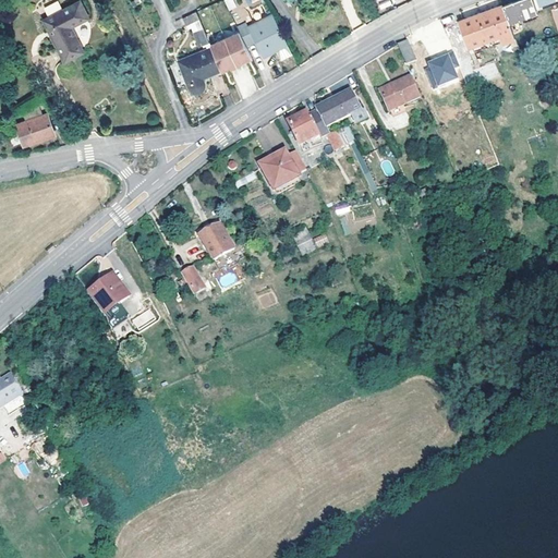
[(232,0),(223,0),(229,11),(237,7),(232,0)]
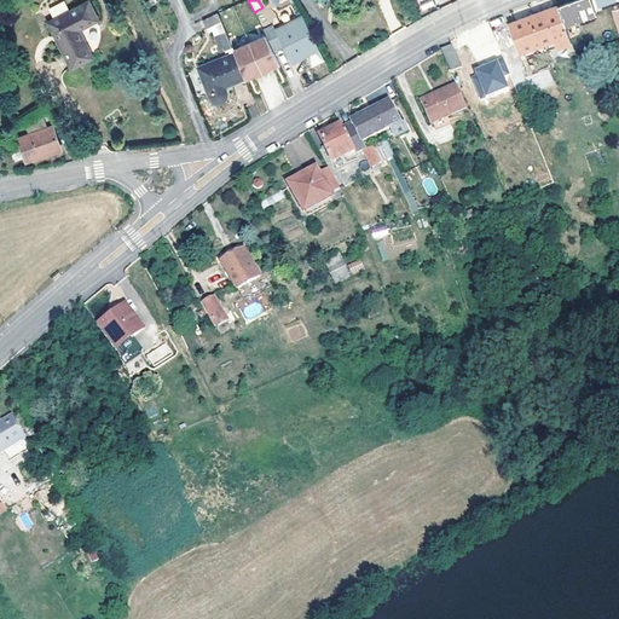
[(591,0),(574,0),(559,6),(565,23),(596,12),(591,0)]
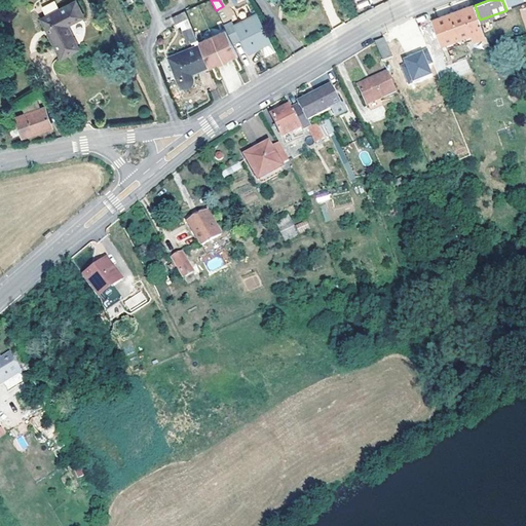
[(42,20),(62,58),(79,49),(68,26),(84,17),(77,2),(42,20)]
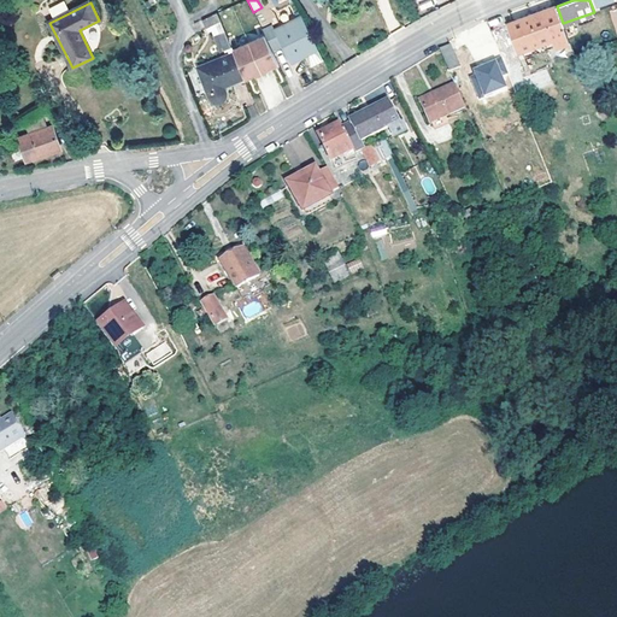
[(563,23),(557,6),(511,23),(521,50),(553,37),(556,46),(570,41),(563,23)]
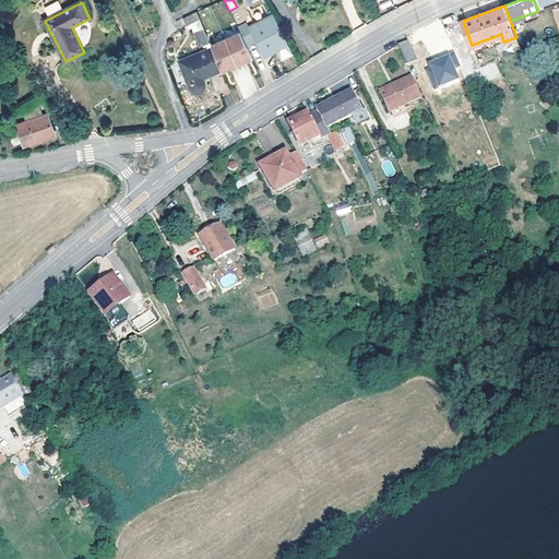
[(272,10),(248,22),(249,26),(274,14),(272,10)]
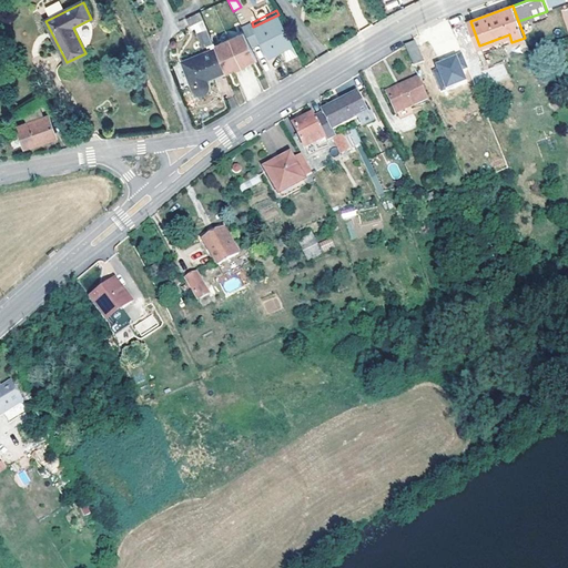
[(201,12),(188,19),(191,26),(204,19),(201,12)]
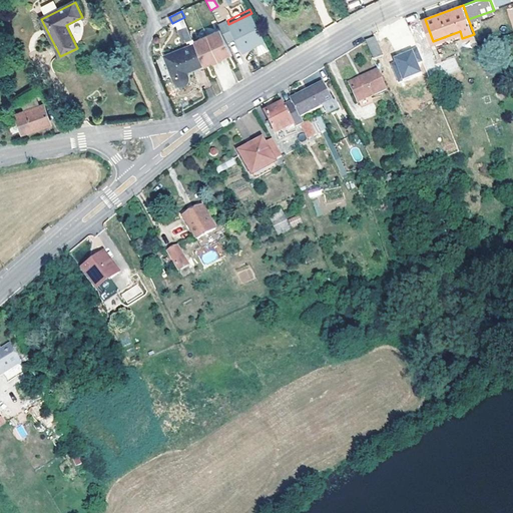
[(265,40),(251,13),(228,24),(235,37),(241,51),(254,45),(265,40)]
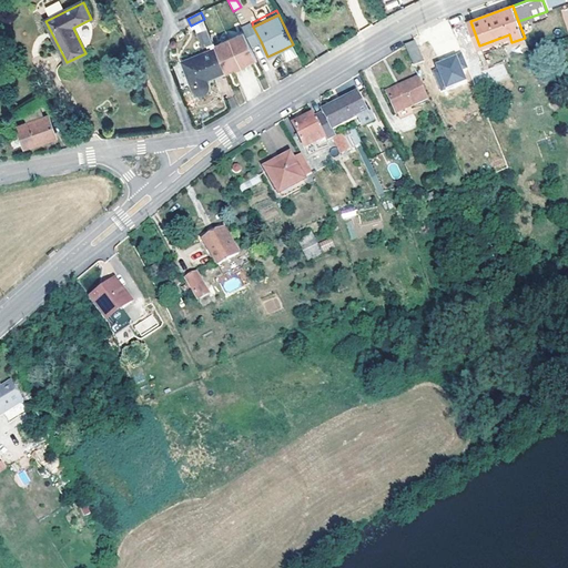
[(252,22),(242,27),(245,32),(252,47),(261,41),(253,27),(252,22)]
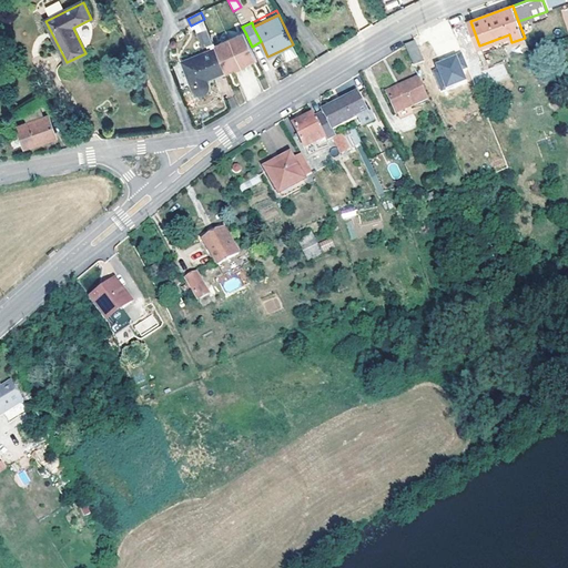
[(456,38),(470,33),(466,22),(453,28),(456,38)]
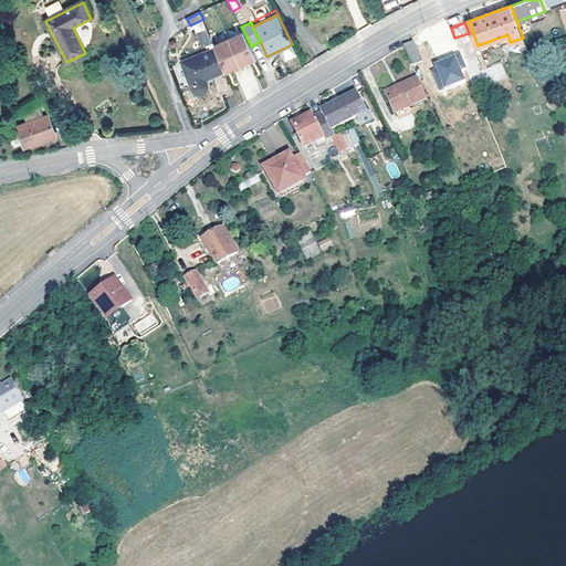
[(213,43),(207,28),(200,31),(206,46),(213,43)]
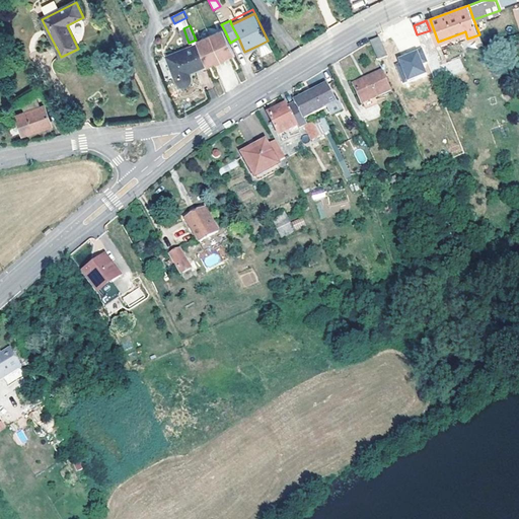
[(211,35),(197,42),(199,46),(207,66),(208,68),(214,65),(213,63),(221,59),(229,55),(230,57),(236,54),(230,43),(224,29),(211,35)]
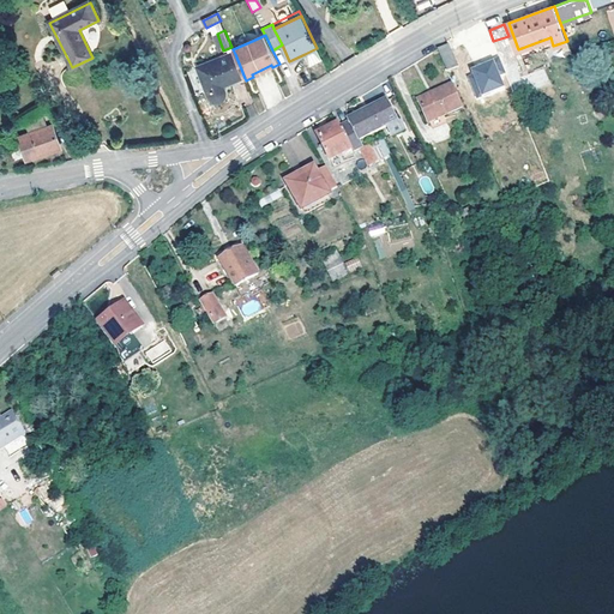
[(449,47),(438,50),(447,72),(458,67),(449,47)]
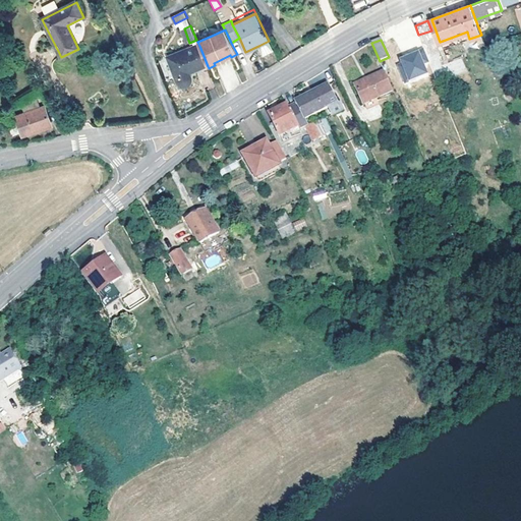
[(272,47),(269,41),(258,46),(262,52),(272,47)]
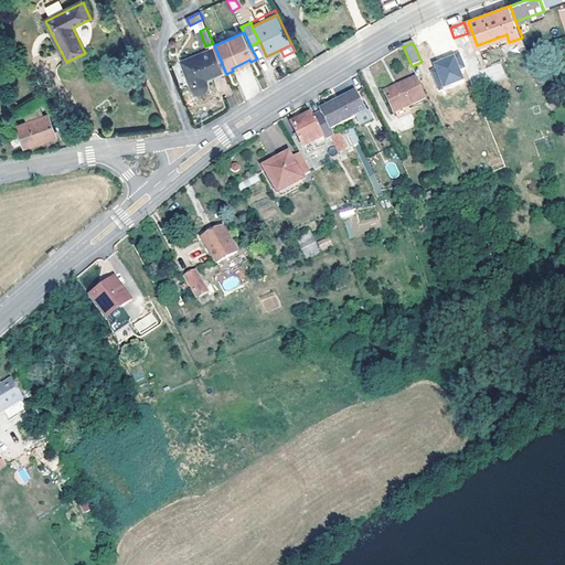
[(208,86),(205,78),(225,72),(216,50),(191,60),(204,93),(206,91),(208,86)]
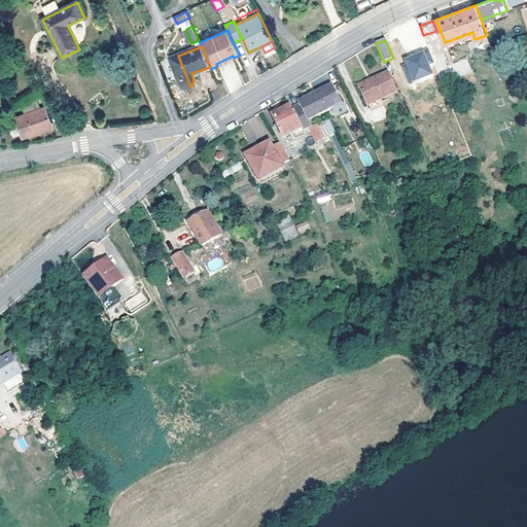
[(405,59),(413,81),(432,73),(423,50),(405,59)]
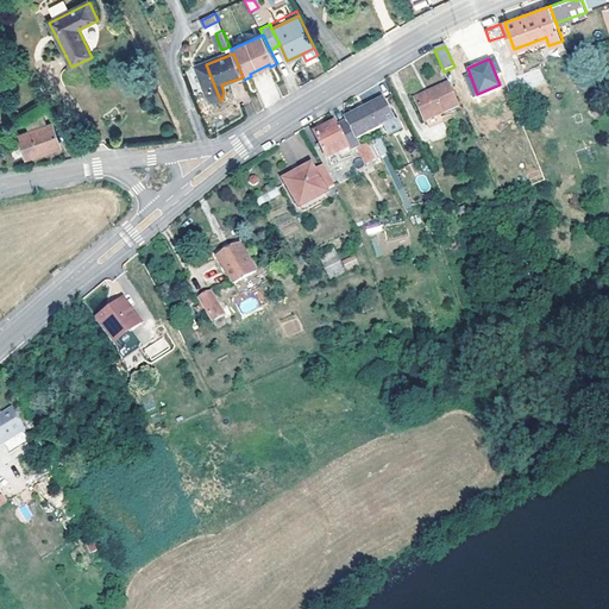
[(220,100),(206,64),(198,68),(209,99),(214,101),(220,100)]
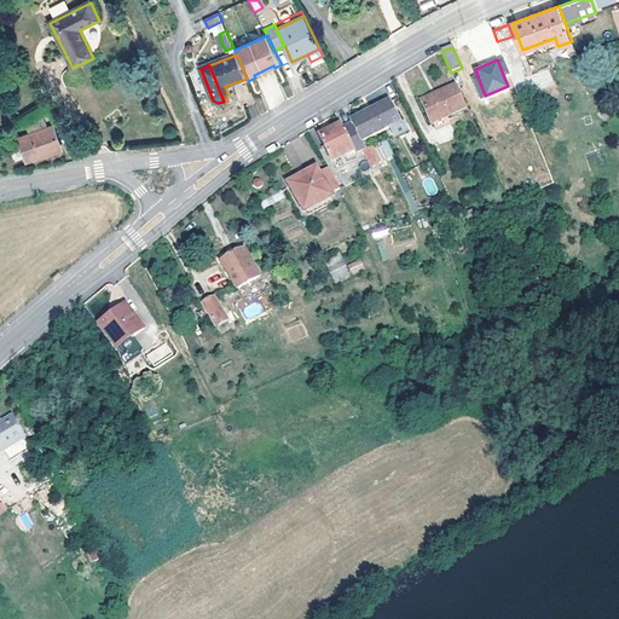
[(534,73),(537,88),(553,85),(550,70),(534,73)]
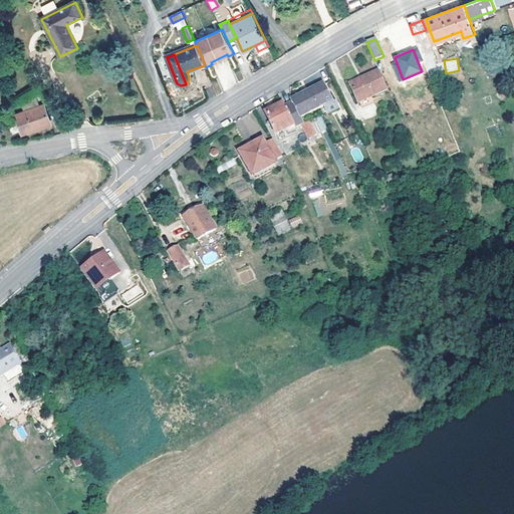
[(384,81),(379,70),(351,83),(359,101),(388,89),(384,81)]
